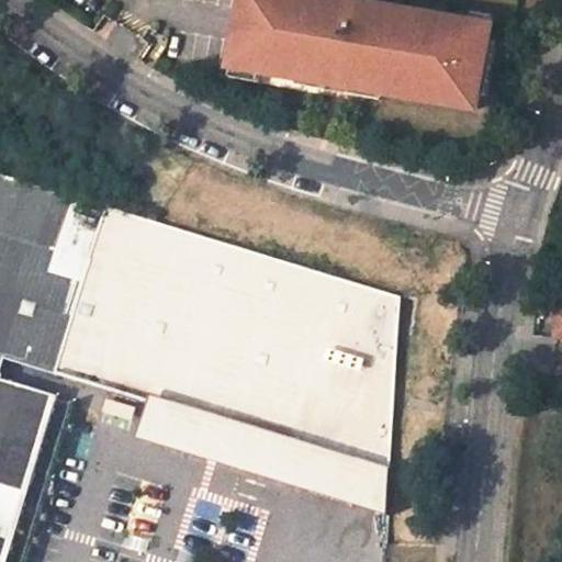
[(247,0),(237,58),(266,63),(303,69),(324,72),(324,76),(367,82),(367,79),(384,82),(482,99),(485,83),(487,69),(479,68),(481,56),(483,44),(492,45),(494,30),(496,15),(475,12),(439,7),(439,11),(428,10),(428,4),(402,0),(400,0),(400,4),(386,2),(386,0),(247,0)]
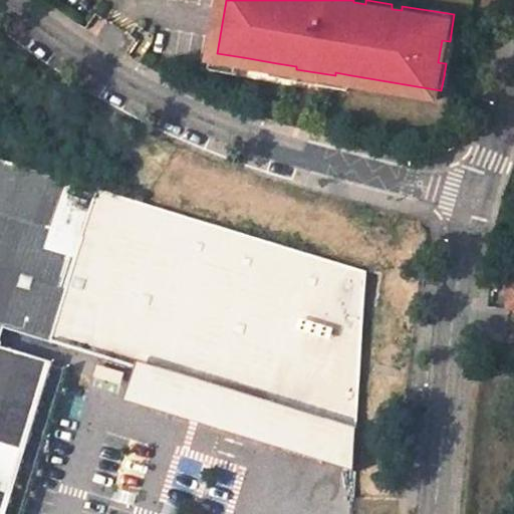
[(393,0),(392,4),(392,9),(402,10),(402,6),(403,1),(400,0),(393,0)]
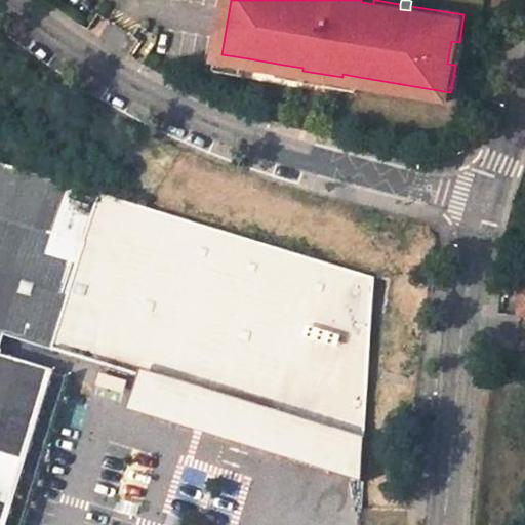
[(445,1),(444,11),(463,14),(466,4),(445,1)]
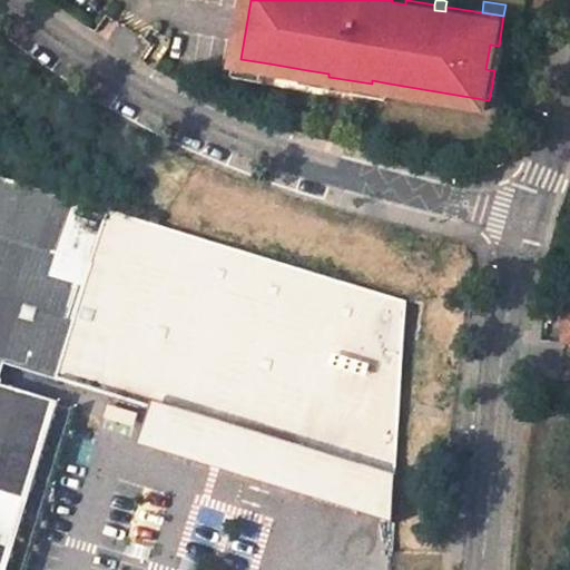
[(499,86),(508,31),(501,30),(499,46),(490,45),(488,57),(485,69),(494,70),(492,85),(499,86)]
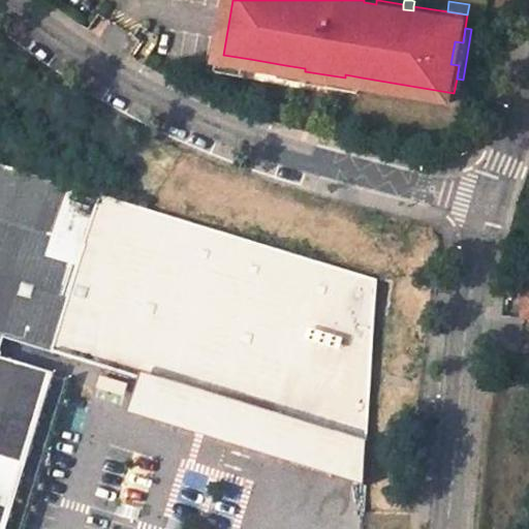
[(223,55),(222,65),(248,68),(250,59),(223,55)]
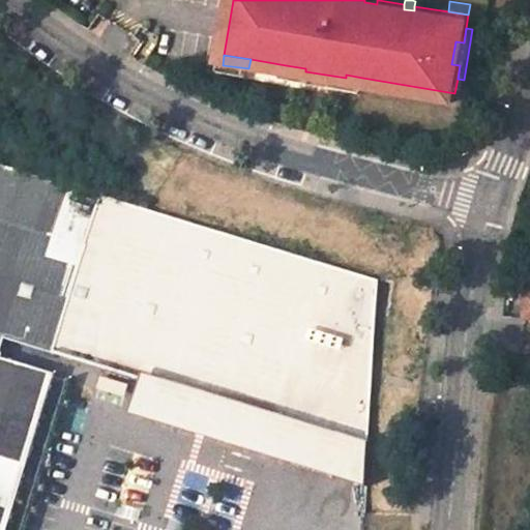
[(305,68),(286,65),(285,75),(360,88),(362,78),(346,75),(346,78),(305,71),(305,68)]
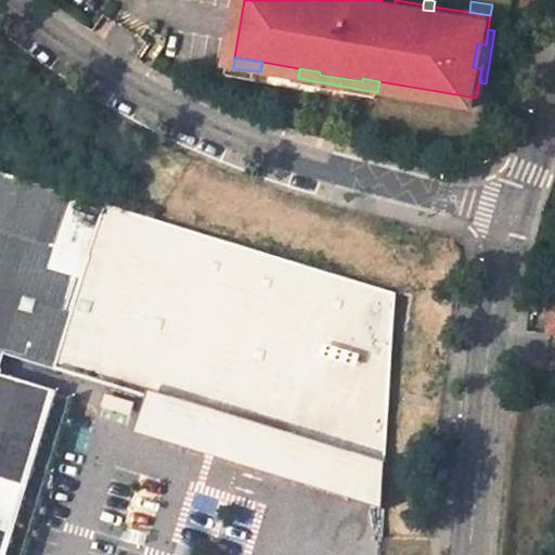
[(0,351),(150,397),(177,404),(166,440),(253,465),(260,436),(384,472),(385,457),(394,294),(0,170),(0,351)]
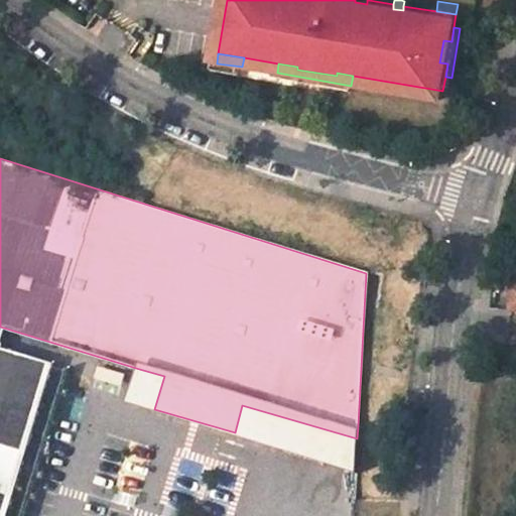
[(515,282),(508,282),(507,306),(515,307),(515,282)]
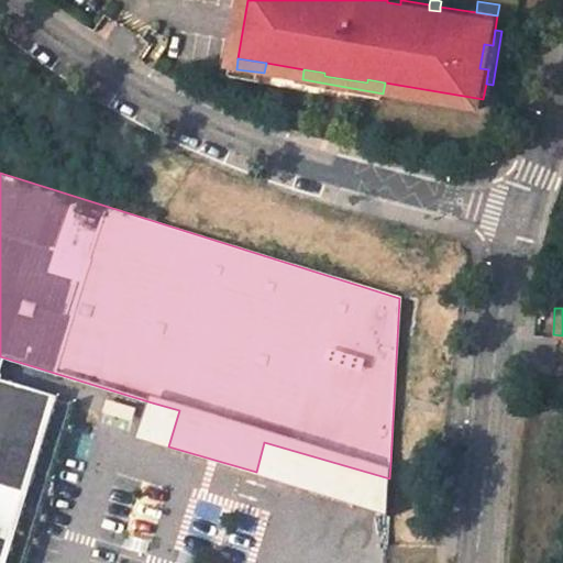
[(0,562),(4,562),(57,398),(0,379),(0,562)]
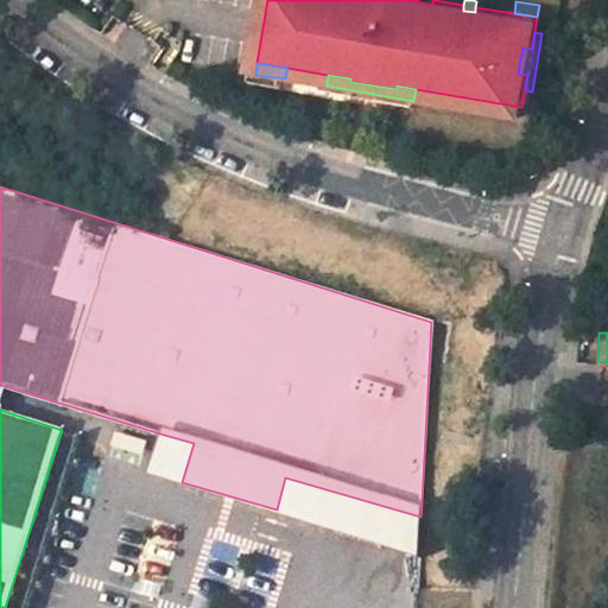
[(112,453),(144,454),(144,436),(112,435),(112,453)]
